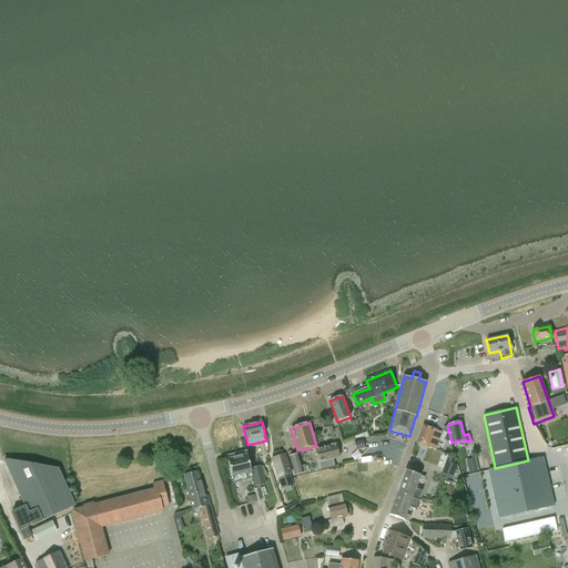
[(435,450),(442,434),(434,430),(435,429),(423,425),(416,444),(428,448),(428,447),(435,450)]
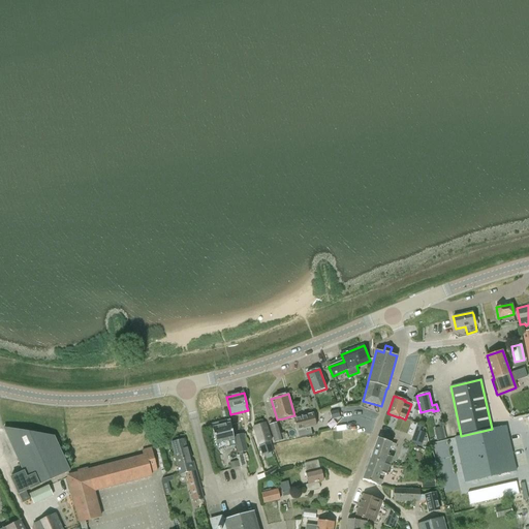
[(332,419),(340,417),(338,409),(330,411),(332,419)]
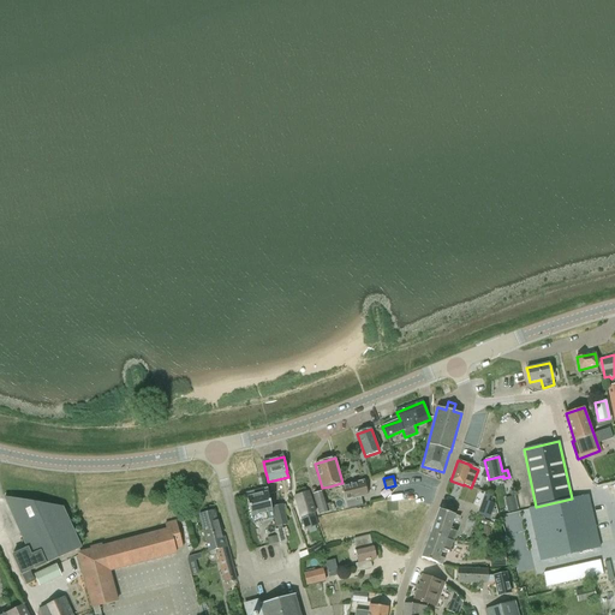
[(364,482),(344,487),(348,509),(363,506),(360,499),(368,496),(364,482)]
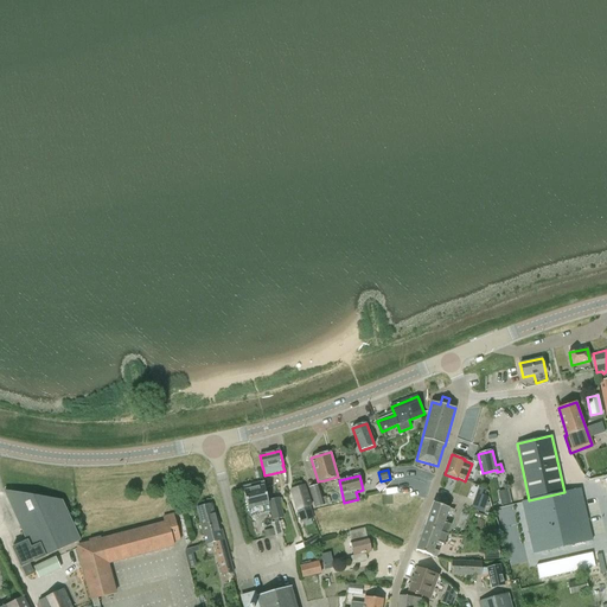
[(310,516),(312,515),(310,506),(312,506),(305,485),(291,490),(301,522),(310,519),(310,516)]
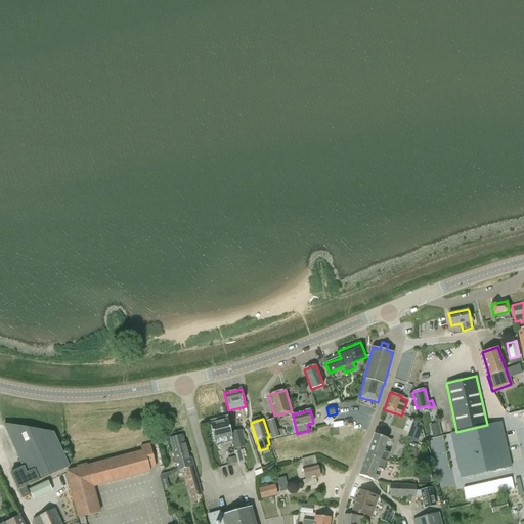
[(272,439),(282,436),(280,430),(278,430),(275,419),(267,421),(272,439)]
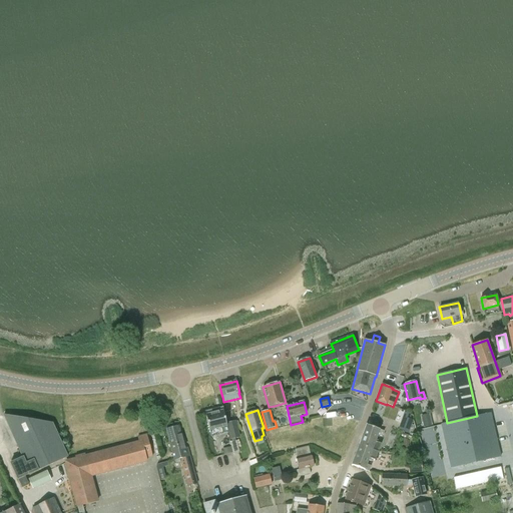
[(226,423),(223,412),(206,416),(212,438),(228,433),(229,433),(226,423)]
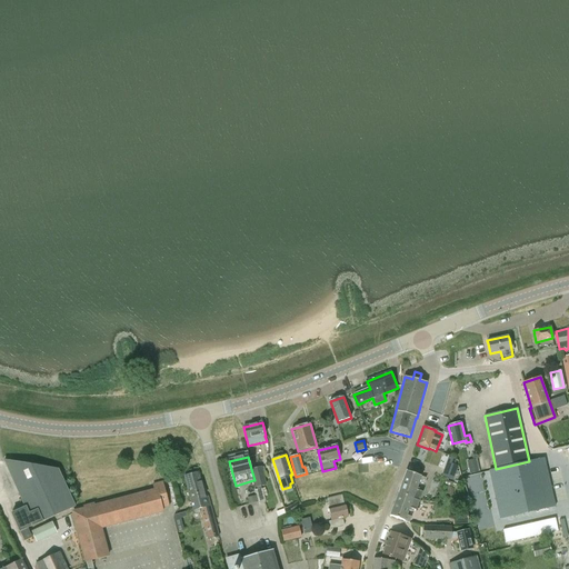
[(447,462),(441,476),(452,480),(455,475),(456,471),(458,466),(455,465),(456,460),(456,459),(449,457),(447,462)]
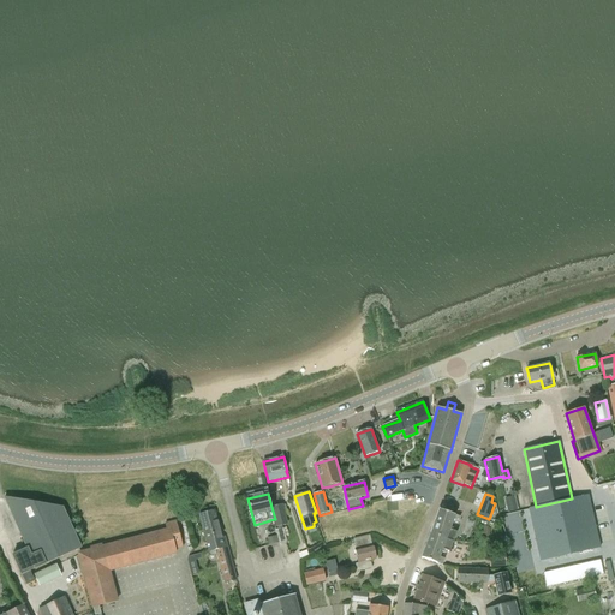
[(589,495),(572,499),(536,507),(529,508),(541,560),(599,547),(589,495)]
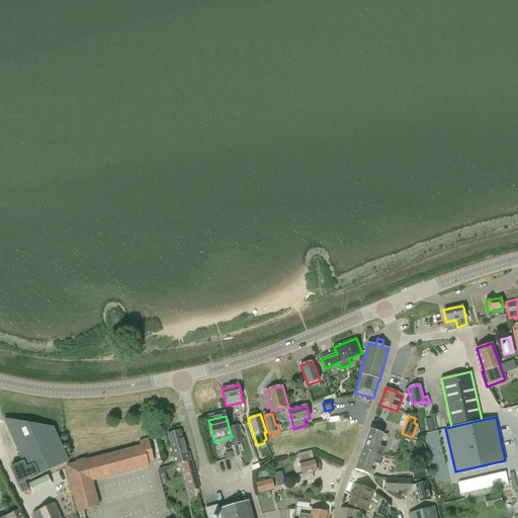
[(425,420),(427,432),(436,430),(433,418),(425,420)]
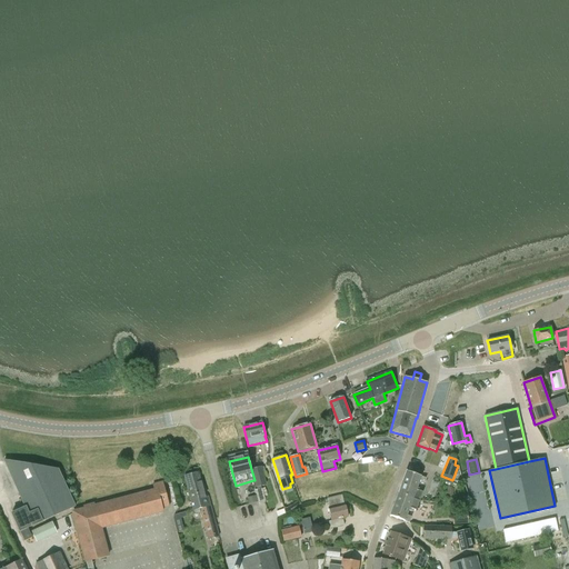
[(20,532),(20,531),(76,508),(59,470),(5,460),(26,508),(11,513),(20,532)]
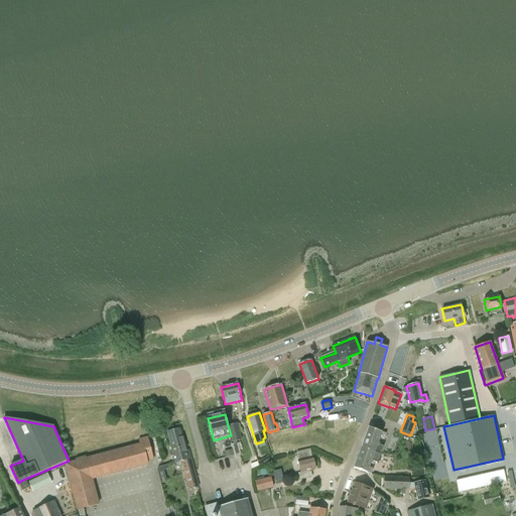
[(238,423),(228,425),(231,435),(230,435),(232,442),(241,440),(238,423)]
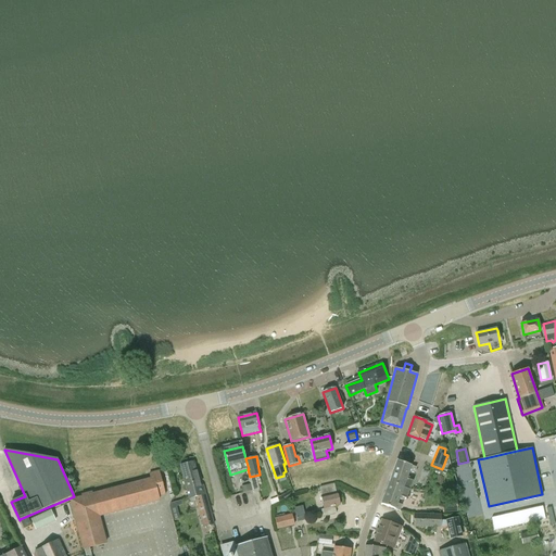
[(389,482),(409,491),(413,482),(409,481),(411,478),(407,477),(409,472),(414,474),(416,467),(396,460),(389,482)]
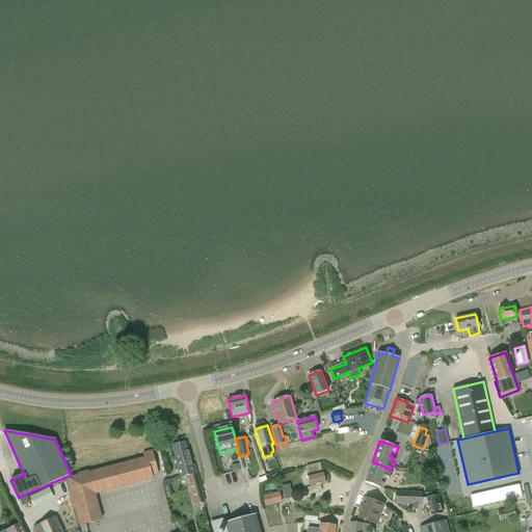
[(181,477),(187,475),(195,504),(205,502),(194,464),(191,466),(185,442),(173,446),(181,477)]
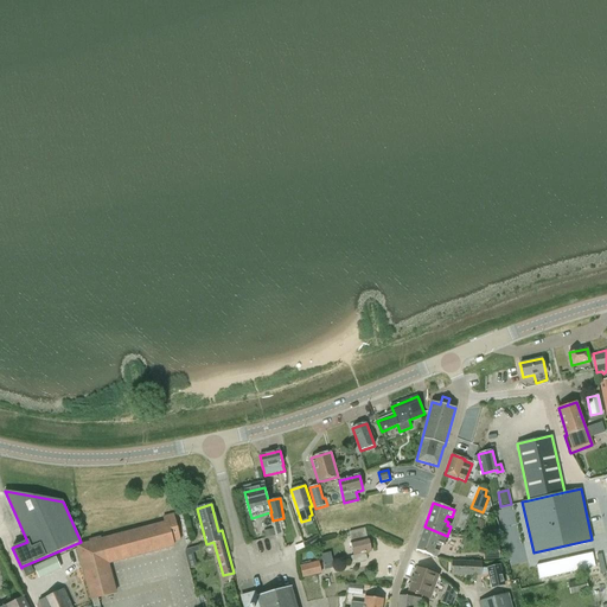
[(173,542),(180,540),(173,515),(163,517),(165,523),(101,540),(101,537),(89,541),(89,543),(77,547),(90,600),(91,600),(94,606),(100,606),(97,599),(115,594),(108,563),(174,545),(173,542)]
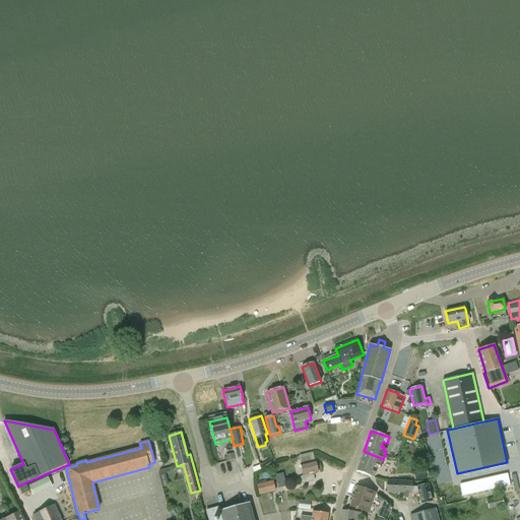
[(380,467),(383,459),(364,451),(355,472),(374,478),(376,472),(372,471),(374,467),(376,468),(377,465),(380,467)]
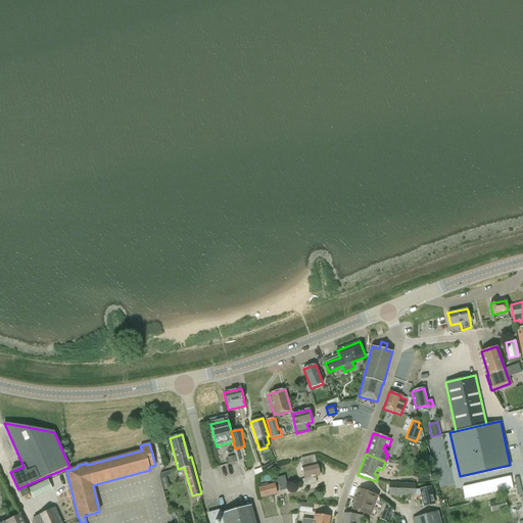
[(316,464),(314,456),(301,459),(295,461),(297,468),(302,467),(305,479),(300,480),(301,486),(315,483),(314,478),(320,476),(317,463),(316,464)]
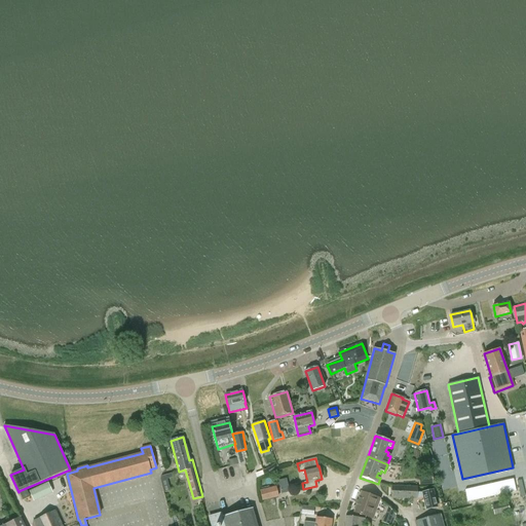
[(513,480),(500,483),(502,494),(515,491),(513,480)]
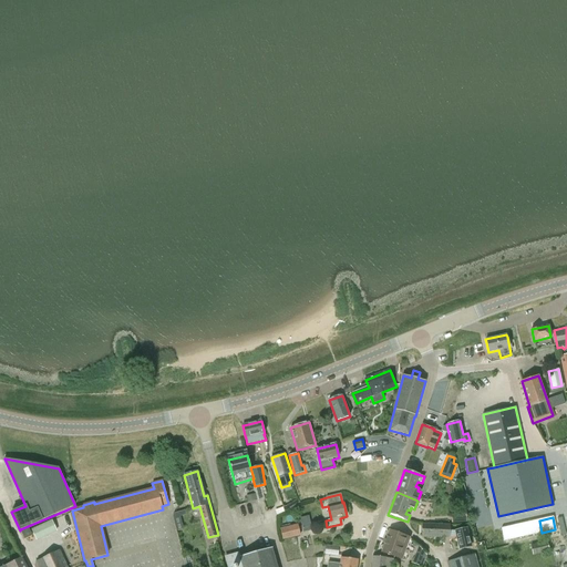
[(37,540),(57,532),(52,521),(31,529),(37,540)]
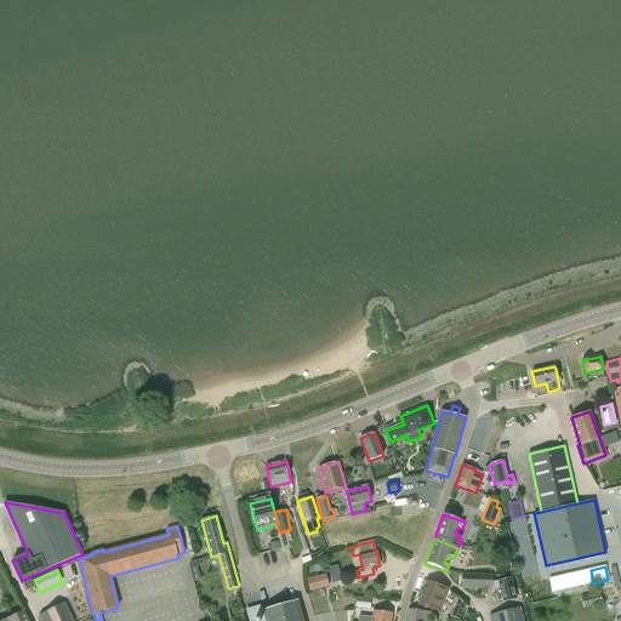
[(576,573),(580,586),(593,584),(591,570),(576,573)]
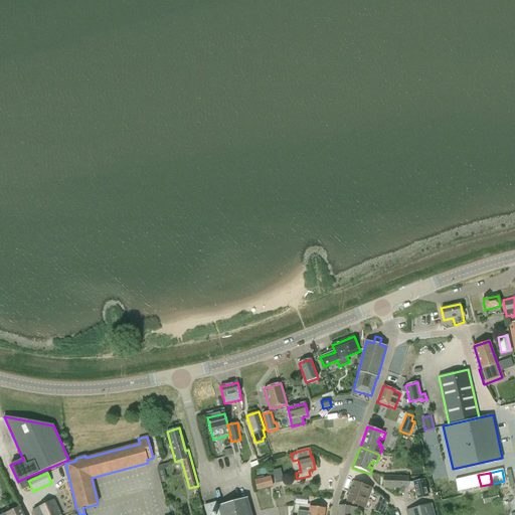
[(468,478),(470,489),(481,486),(478,475),(468,478)]
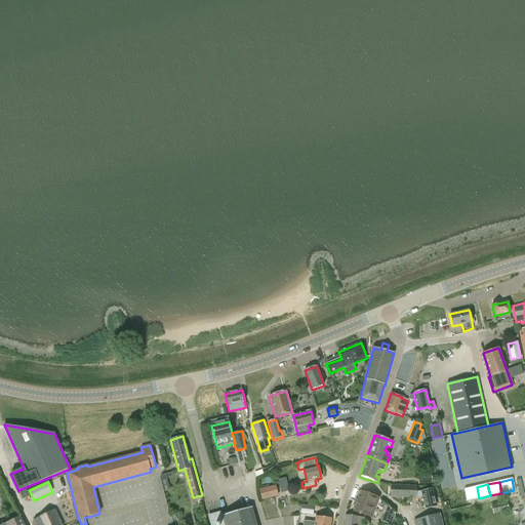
[(276,485),(259,489),(261,500),(278,495),(276,485)]
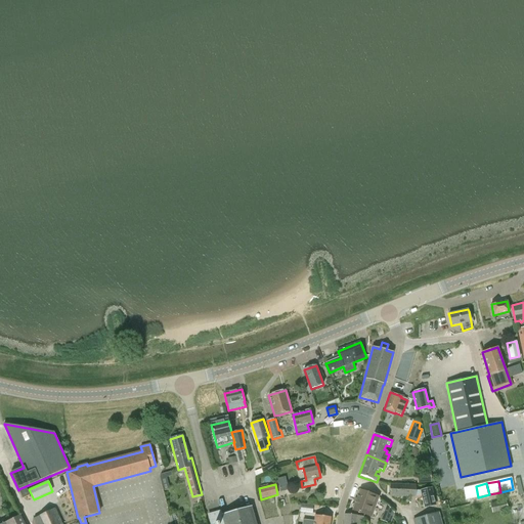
[(390,485),(390,496),(410,497),(410,498),(424,498),(426,507),(435,505),(431,484),(421,486),(422,490),(416,489),(416,486),(410,486),(410,485),(390,485)]
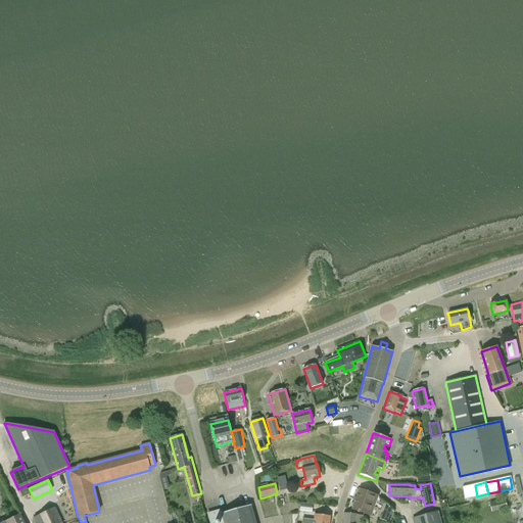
[(18,488),(22,497),(30,494),(26,485),(18,488)]
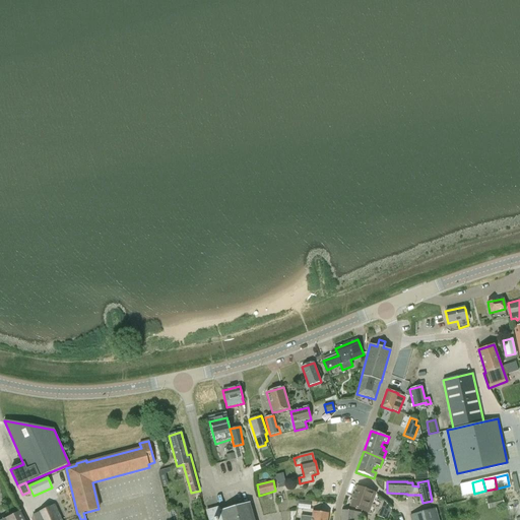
[(461,484),(464,497),(474,494),(472,482),(461,484)]
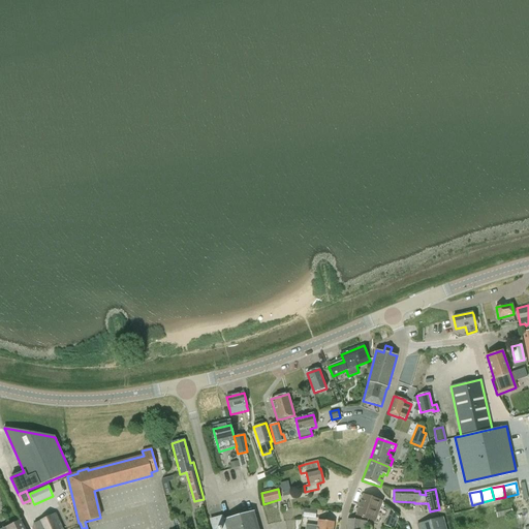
[(356,509),(355,512),(356,515),(356,516),(374,522),(381,501),(364,495),(359,509),(356,509)]
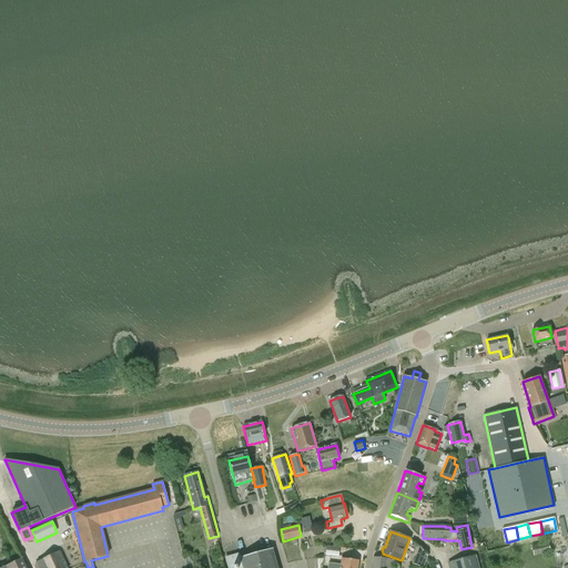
[(534,556),(550,553),(548,543),(531,547),(534,556)]
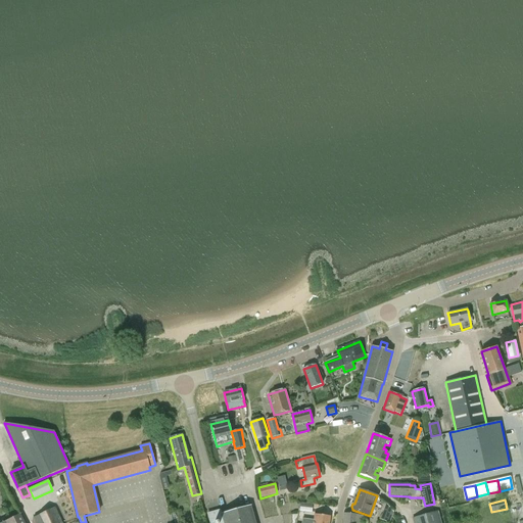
[(312,513),(313,506),(300,504),(299,512),(312,513)]
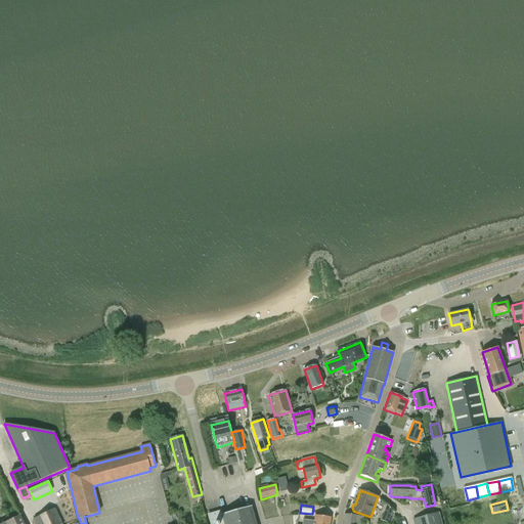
[(223,523),(256,523),(255,516),(252,507),(221,515),(223,523)]
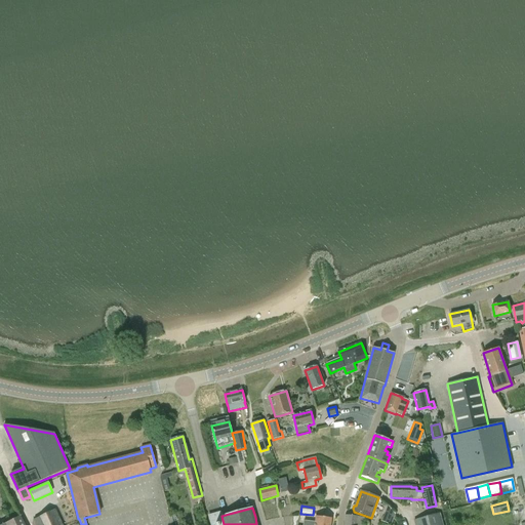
[(385,517),(382,524),(385,524),(392,524),(396,516),(389,508),(385,517)]
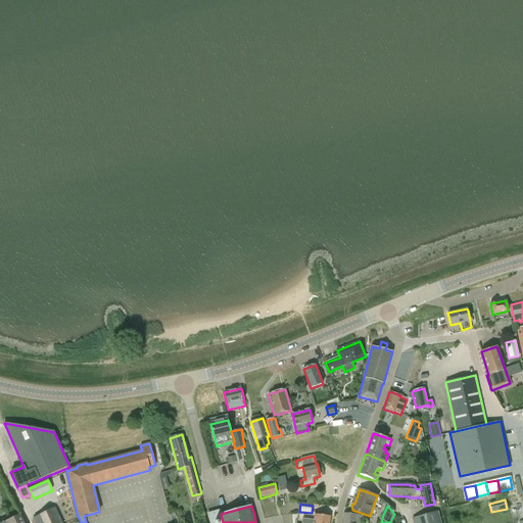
[(61,522),(55,508),(40,515),(32,517),(35,522),(61,522)]
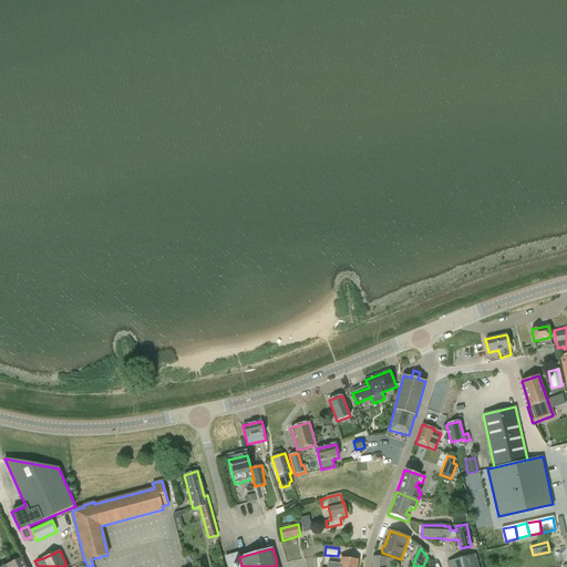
[(450,562),(451,566),(477,566),(475,554),(450,562)]
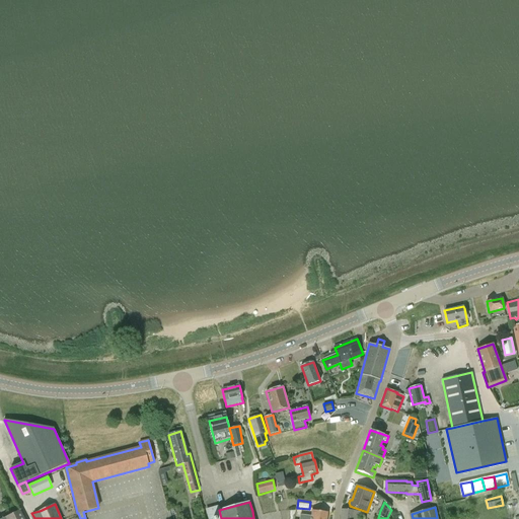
[(2,518),(24,518),(20,510),(2,518)]
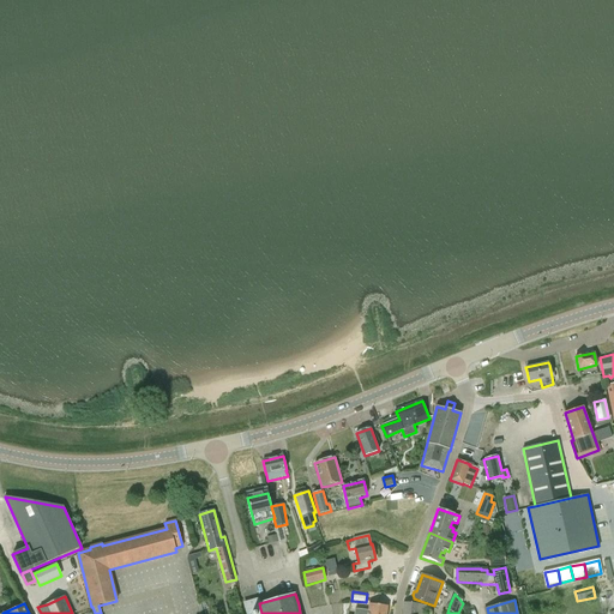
[(426,613),(427,607),(419,605),(404,603),(403,613),(426,613)]
